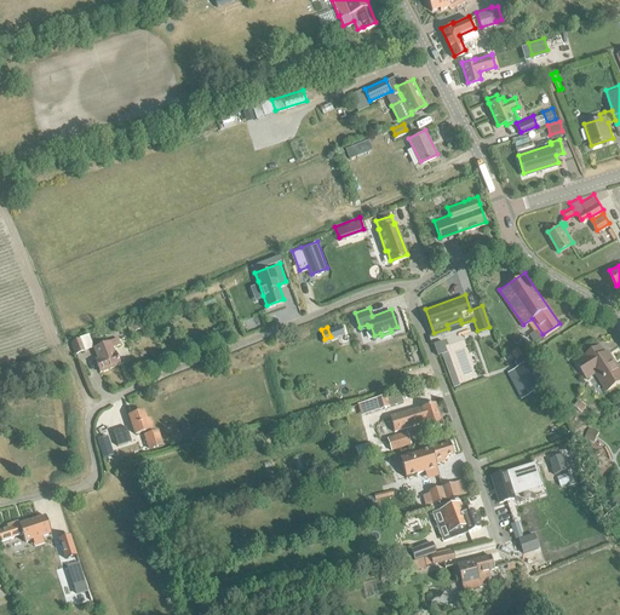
[(70,339),(75,351),(84,348),(80,335),(70,339)]
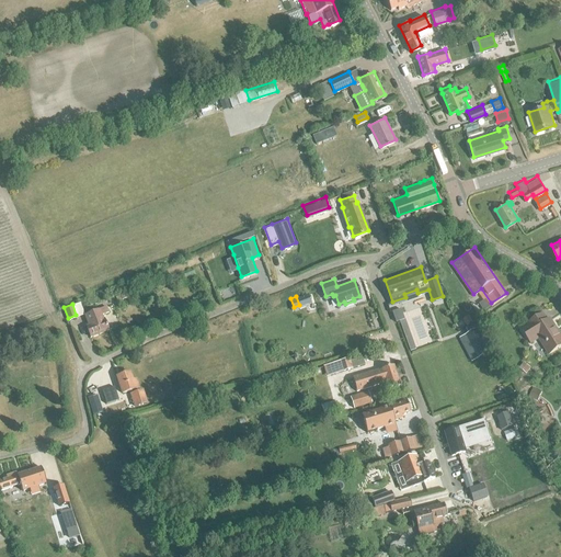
[(99,306),(84,311),(89,322),(86,324),(90,333),(107,327),(103,314),(102,314),(101,311),(109,309),(106,304),(99,306)]
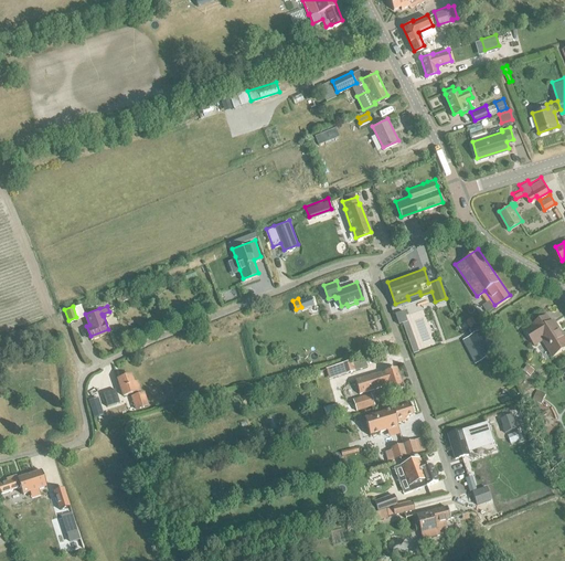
[(403,308),(394,311),(398,321),(406,319),(403,308)]
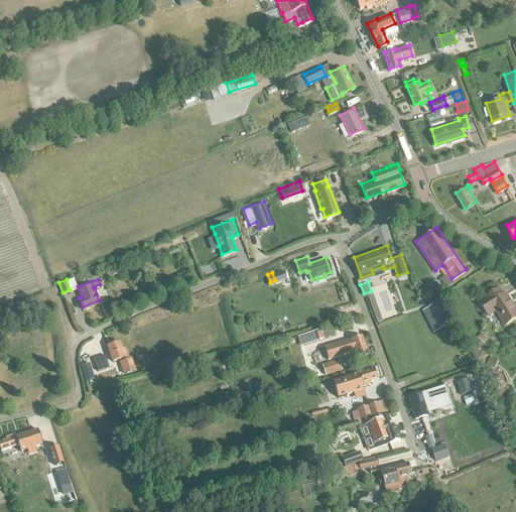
[(487,292),(488,294),(480,299),(488,311),(496,306),(505,322),(515,314),(515,307),(514,304),(513,305),(511,301),(513,300),(506,290),(503,291),(499,285),(487,292)]
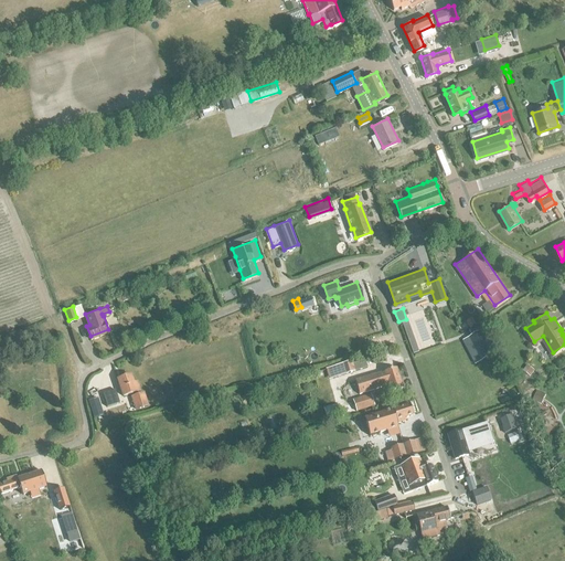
[(472,315),(466,318),(470,324),(476,320),(472,315)]
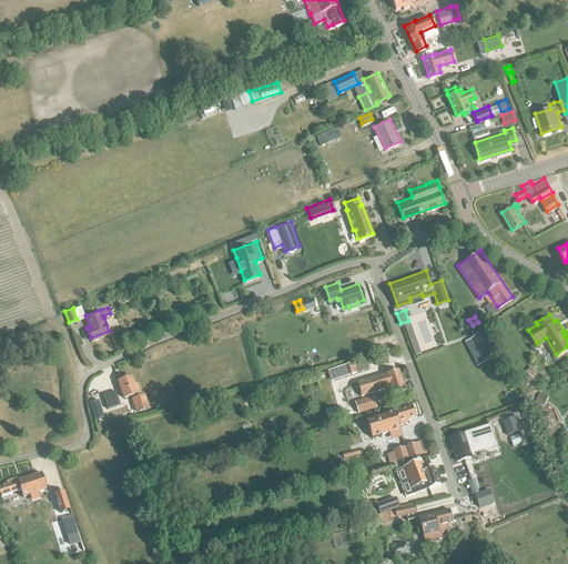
[(485,329),(473,335),(485,359),(497,352),(485,329)]
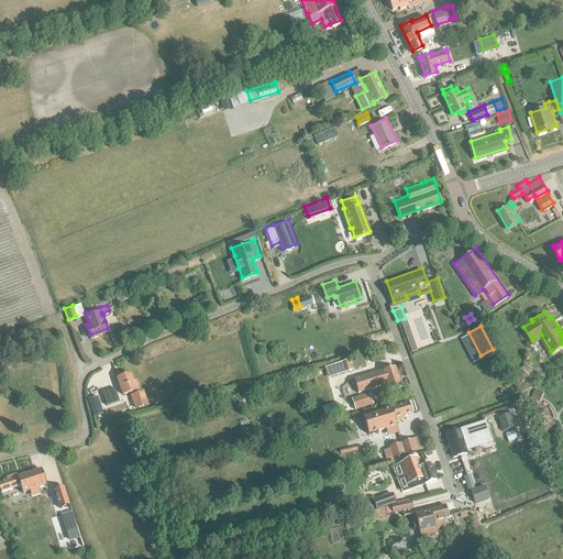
[(412,339),(407,341),(410,351),(416,349),(412,339)]
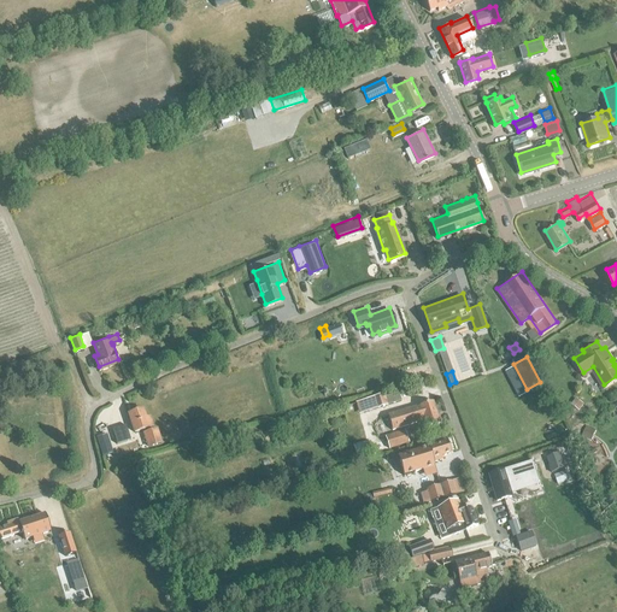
[(50,376),(42,377),(43,390),(52,389),(50,376)]
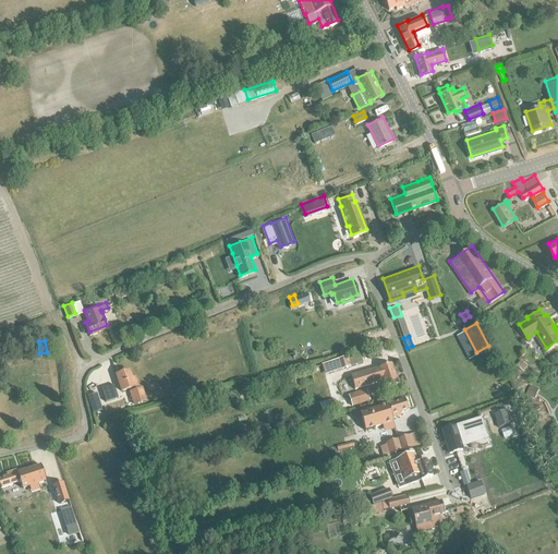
[(360,351),(347,356),(350,363),(363,360),(361,352),(360,351)]
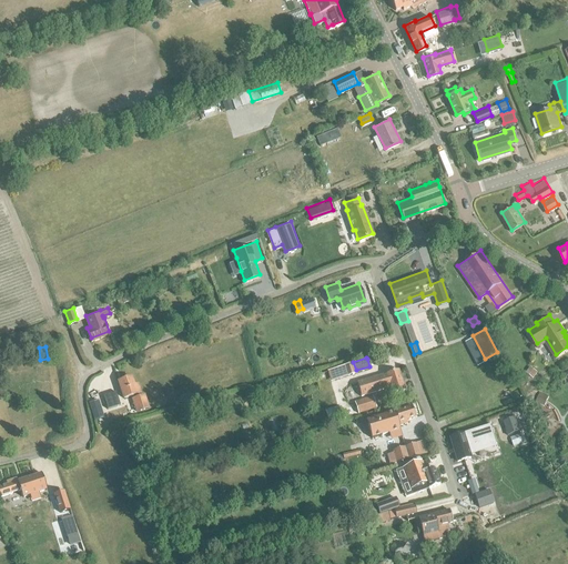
[(353,360),(327,368),(330,378),(356,370),(353,362),(353,360)]
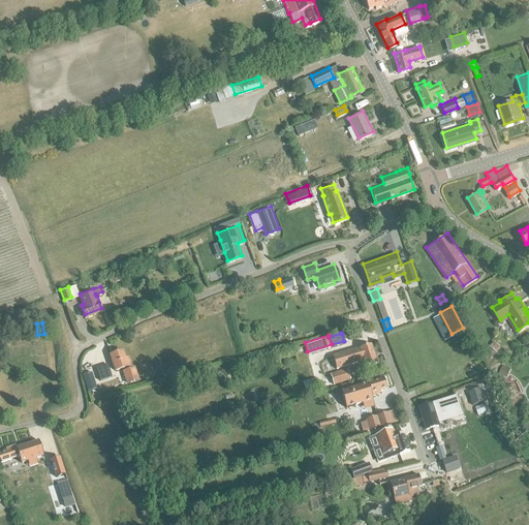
[(490,343),(496,348),(500,343),(494,338),(490,343)]
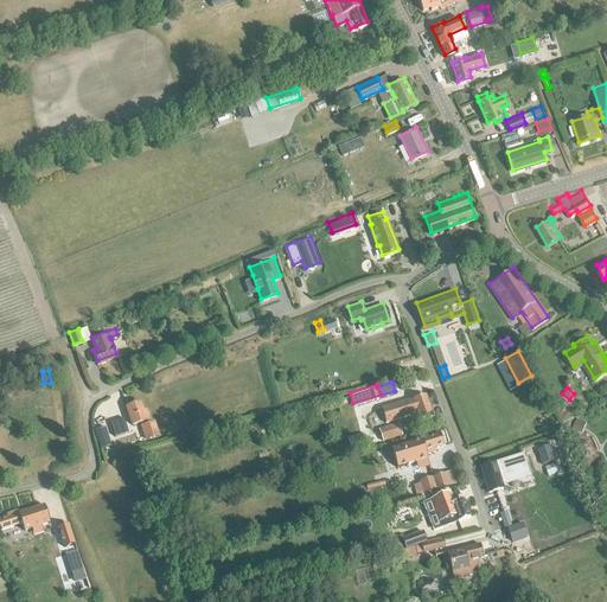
[(381,404),(385,420),(416,410),(419,417),(433,414),(426,391),(411,396),(411,395),(381,404)]
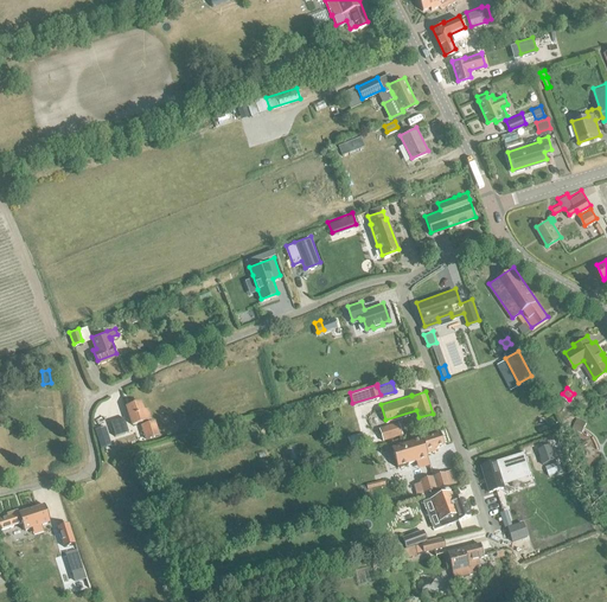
[(126,403),(132,421),(140,418),(141,422),(146,435),(157,431),(152,418),(149,420),(145,407),(142,408),(140,399),(126,403)]
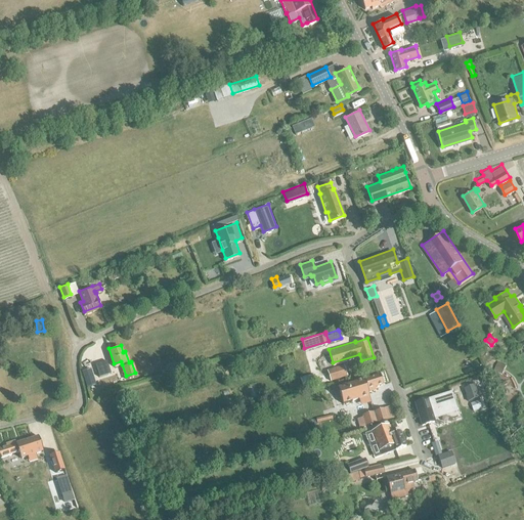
[(94,362),(98,375),(111,371),(106,358),(94,362)]
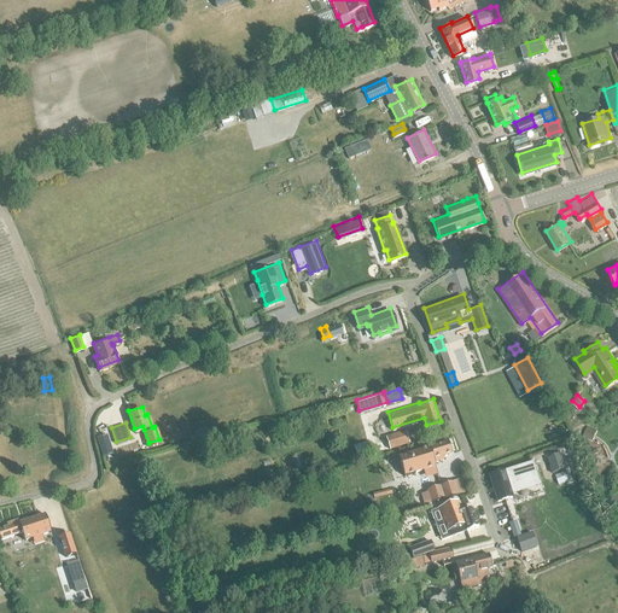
[(587,422),(582,433),(592,437),(596,427),(587,422)]
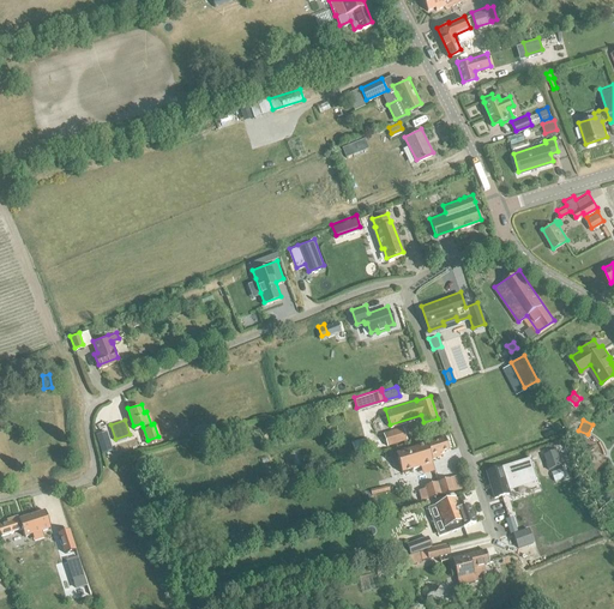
[(384,430),(387,442),(405,436),(402,426),(384,430)]
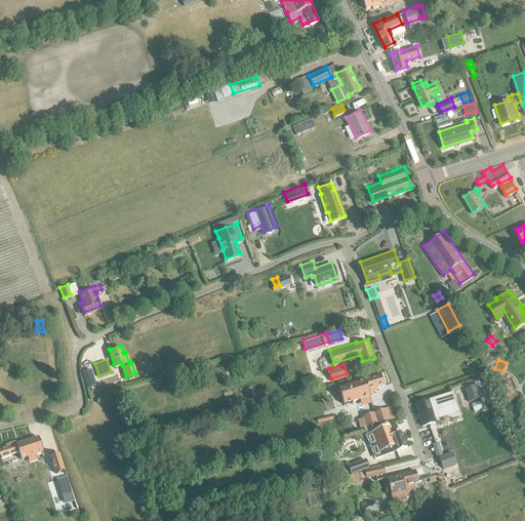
[(82,369),(87,385),(95,383),(90,366),(82,369)]
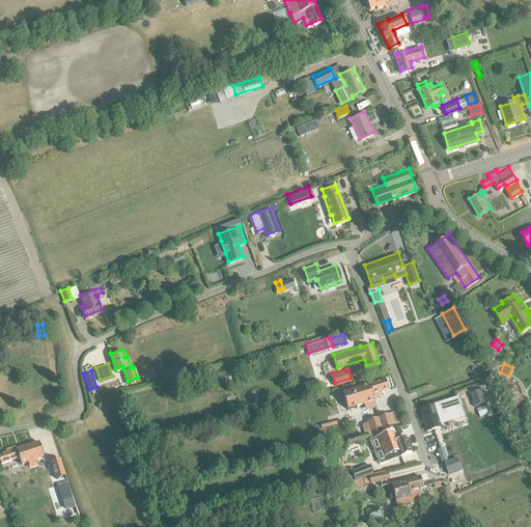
[(304,380),(306,391),(320,387),(318,377),(304,380)]
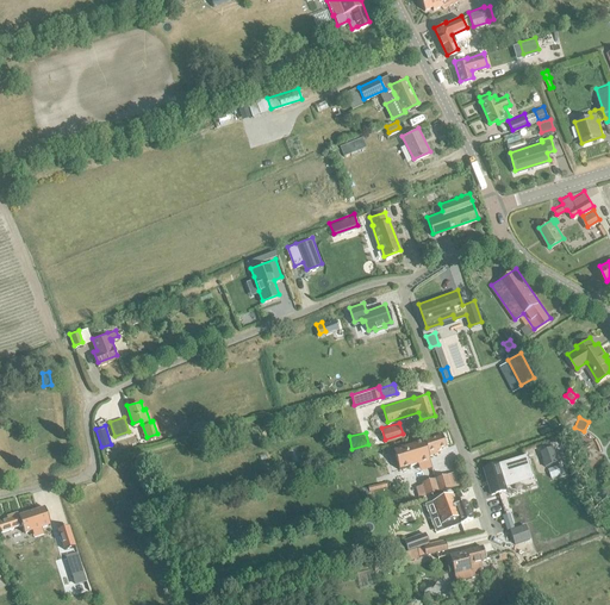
[(396,447),(393,448),(397,462),(398,467),(402,466),(411,462),(429,457),(428,454),(437,450),(436,448),(446,444),(442,432),(396,447)]
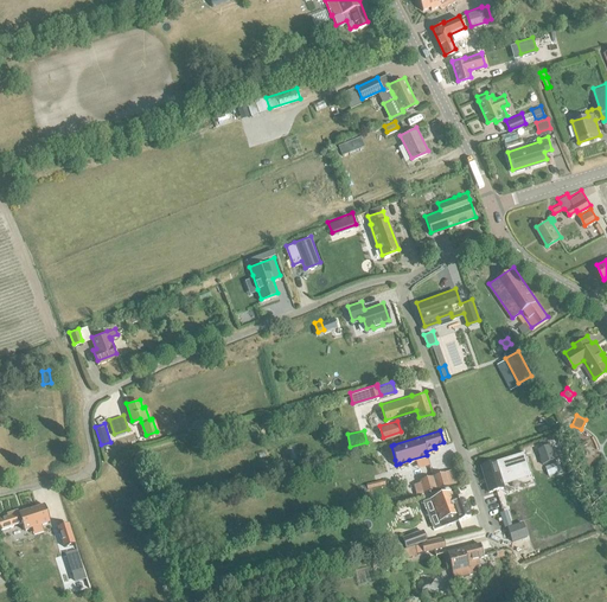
[(497,460),(481,466),(489,490),(502,485),(499,475),(526,466),(522,453),(502,459),(497,460)]
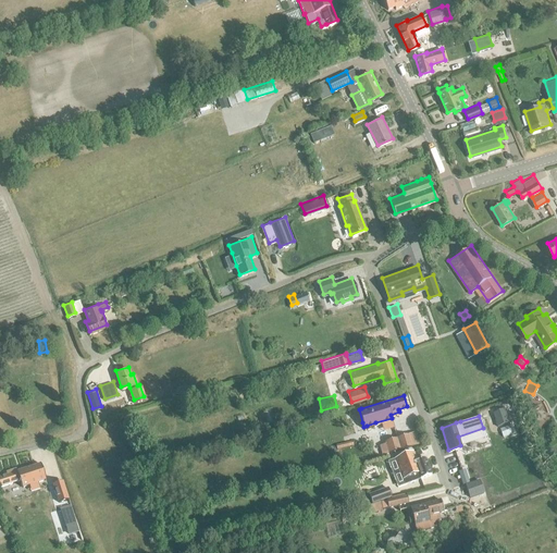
[(399,435),(401,445),(418,441),(415,431),(399,435)]
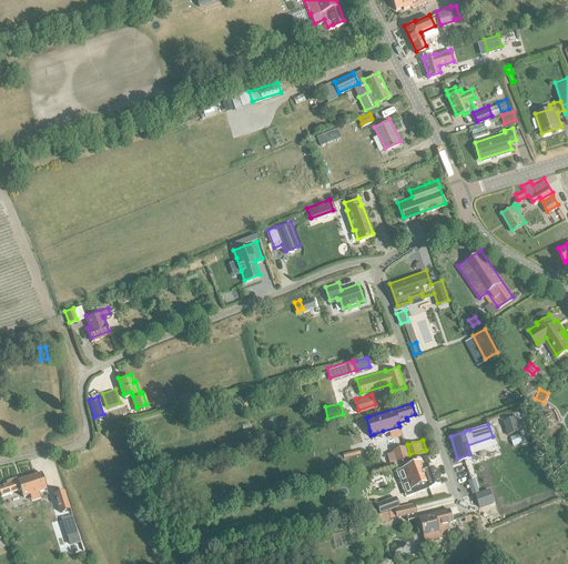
[(421,457),(403,463),(413,491),(439,481),(434,465),(433,465),(424,469),(421,457)]
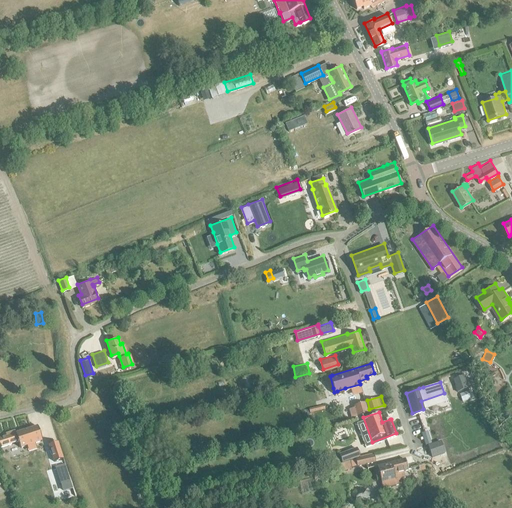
[(0,445),(18,439),(20,445),(27,443),(28,448),(36,446),(34,441),(42,438),(37,424),(15,431),(15,429),(5,432),(6,434),(0,435),(0,445)]
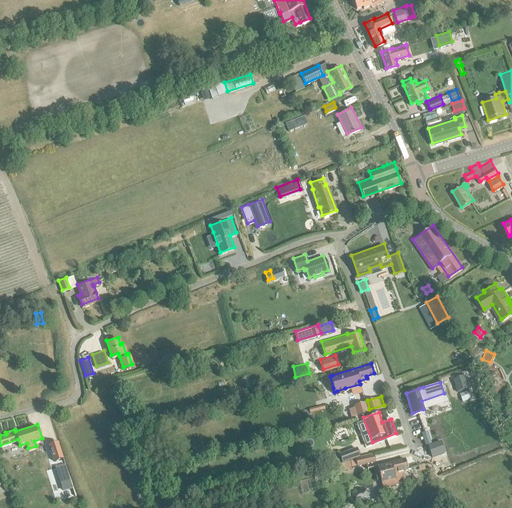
[(428,428),(422,430),(425,442),(431,440),(428,428)]
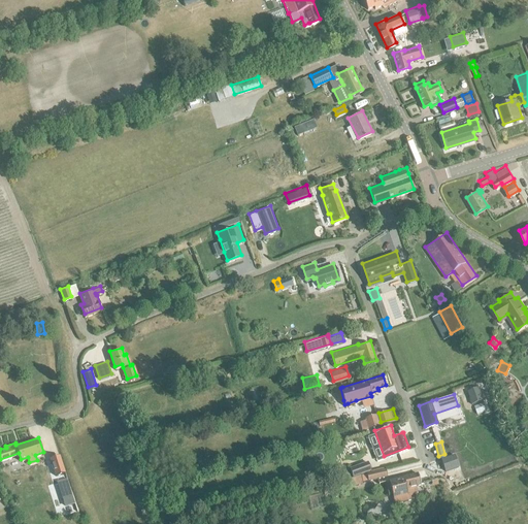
[(255,446),(258,455),(271,451),(268,443),(255,446)]
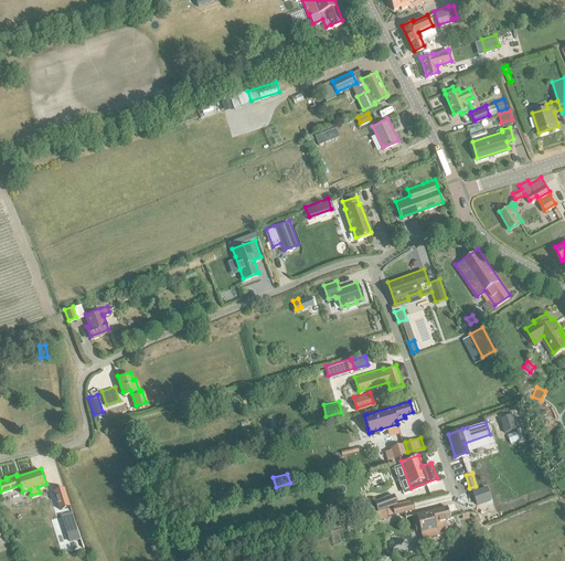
[(53,488),(60,507),(70,504),(64,485),(53,488)]
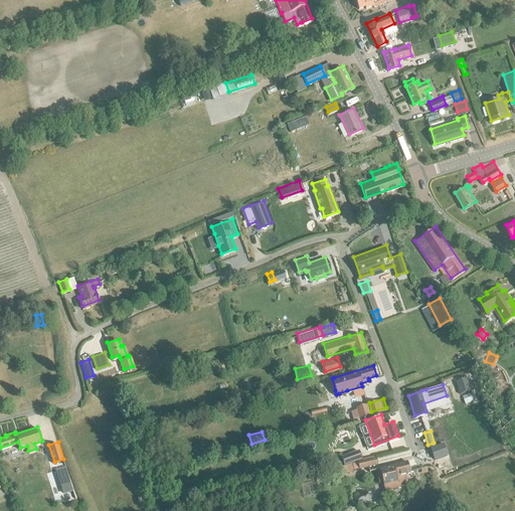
[(342,454),(345,463),(362,457),(359,449),(342,454)]
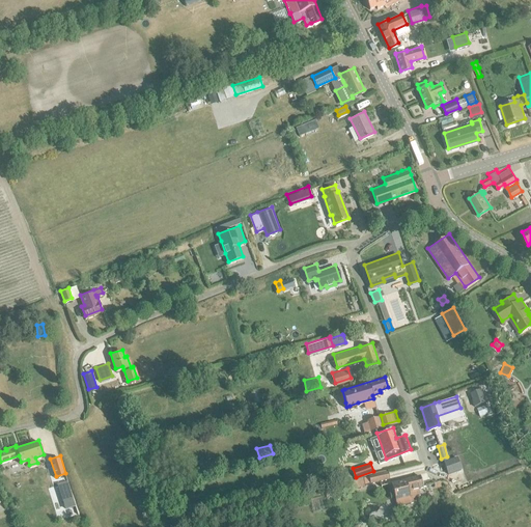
[(370,474),(371,480),(390,477),(388,470),(370,474)]
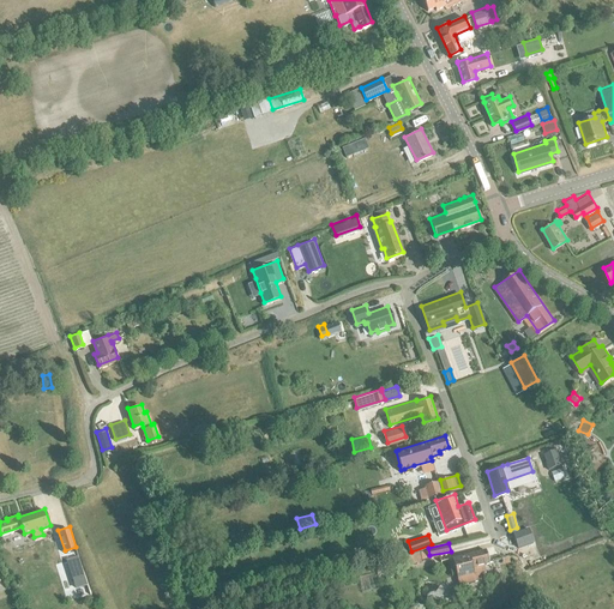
[(458,554),(451,556),(456,572),(458,583),(481,577),(480,571),(486,570),(483,564),(489,562),(487,549),(458,555),(458,554)]
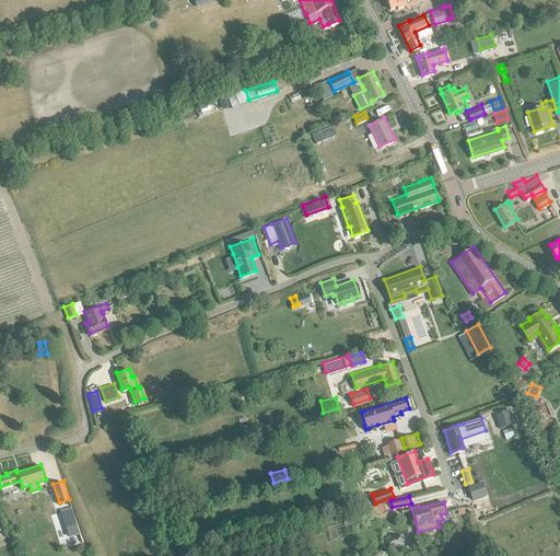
[(383,502),(365,507),(368,514),(384,510),(383,502)]
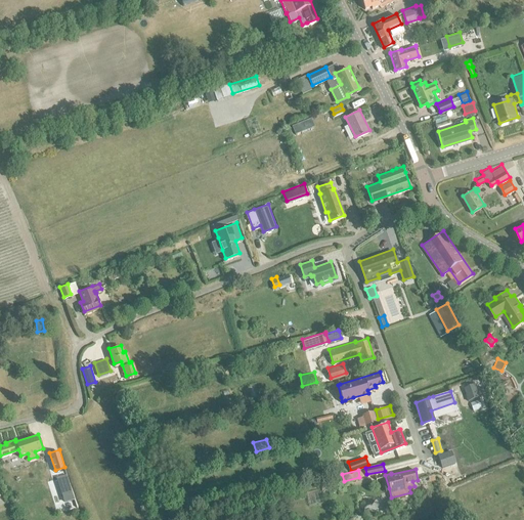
[(71,490),(61,493),(63,500),(73,496),(71,490)]
